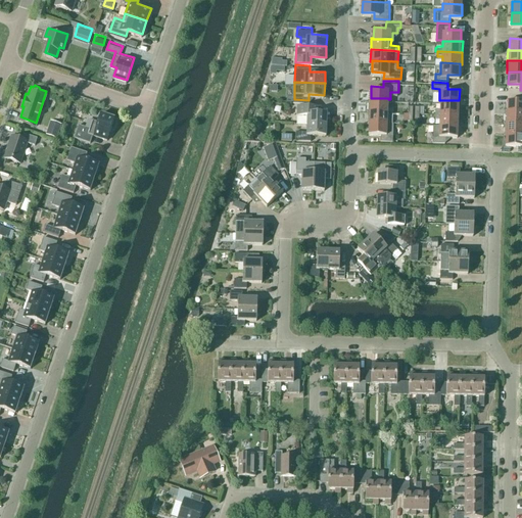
[(521,92),(520,92),(520,98),(508,97),(508,108),(508,109),(521,109),(521,92)]
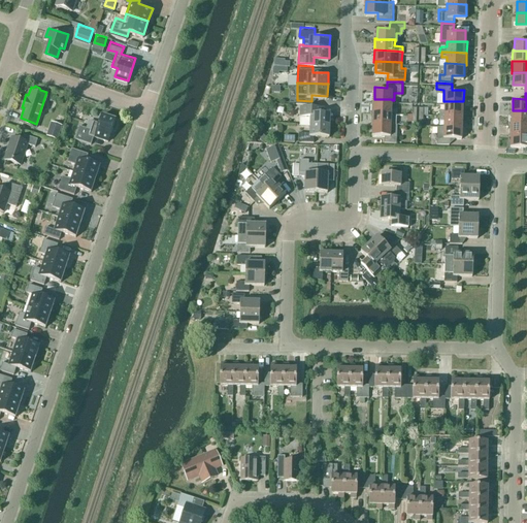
[(374,99),(374,98),(372,98),(371,109),(392,110),(397,110),(397,105),(392,105),(392,100),(392,99),(374,99)]
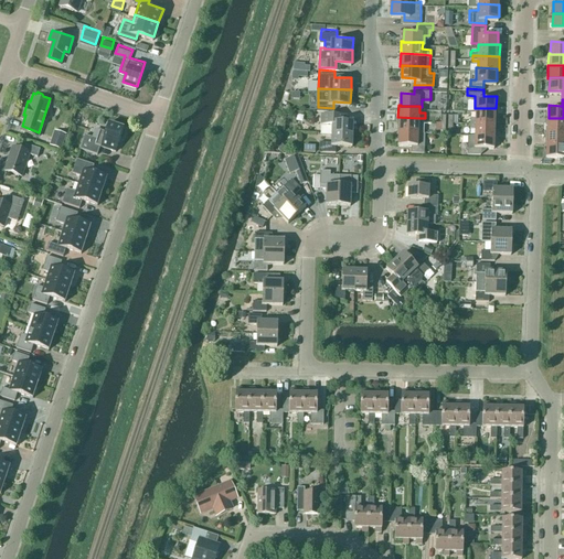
[(471,120),(498,120),(498,108),(496,108),(477,108),(476,115),(471,114),(471,120)]
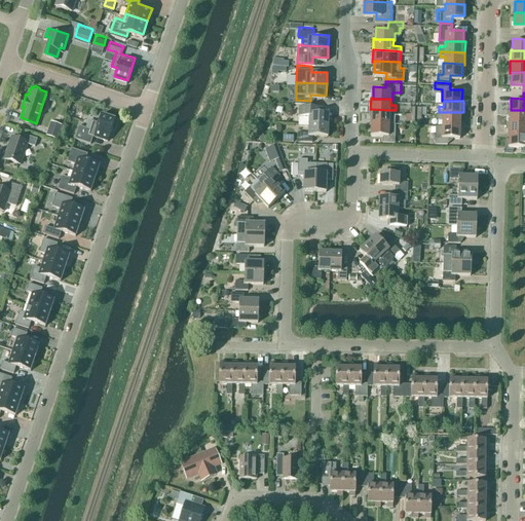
[(309,120),(329,121),(330,110),(314,110),(314,104),(300,103),(299,112),(310,112),(309,120)]
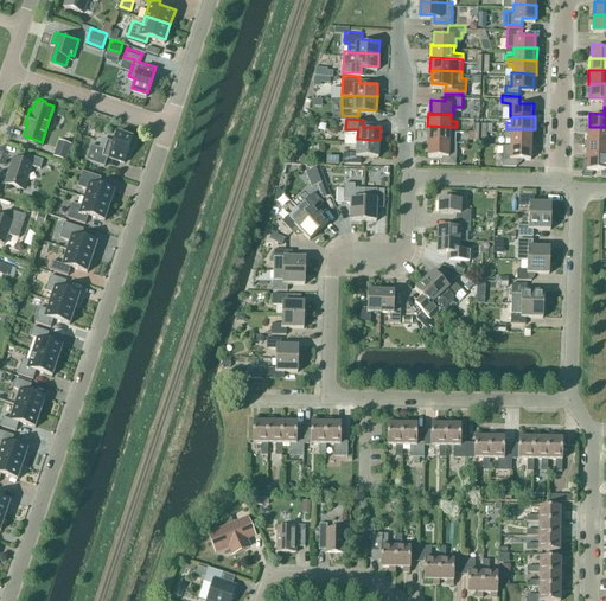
[(455,140),(457,127),(451,127),(427,126),(427,140),(429,140),(429,139),(455,140)]
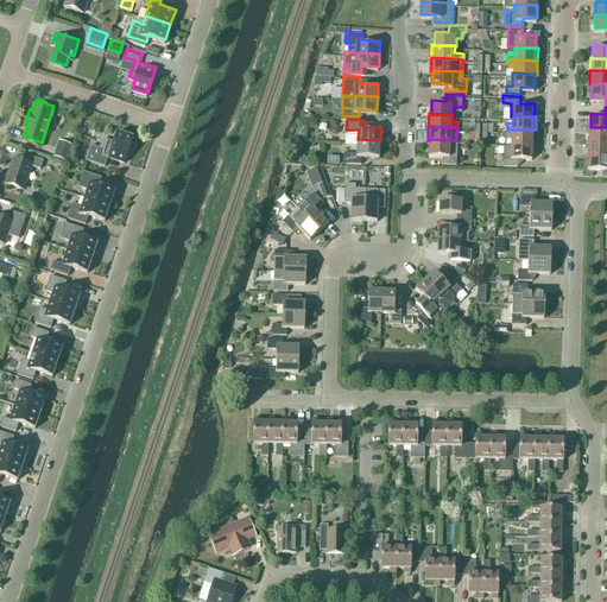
[(606,127),(590,127),(590,126),(588,126),(587,139),(606,139),(606,127)]
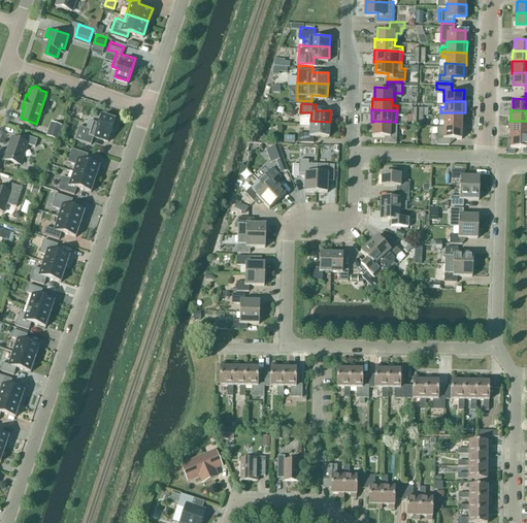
[(80,122),(75,135),(92,140),(94,133),(108,138),(117,116),(102,111),(100,120),(94,118),(91,126),(80,122)]
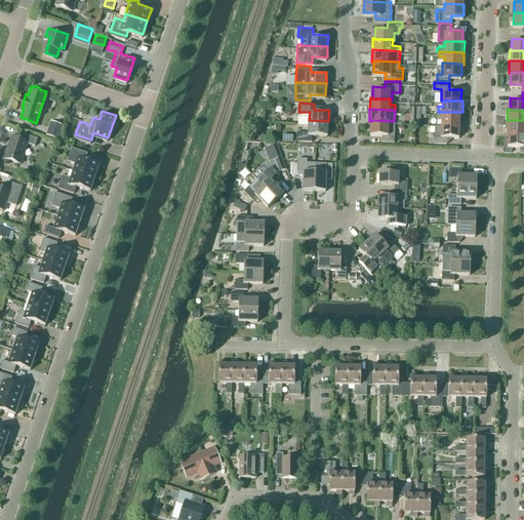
[(461,124),(462,112),(438,112),(437,116),(442,116),(442,122),(459,123),(459,124),(461,124)]
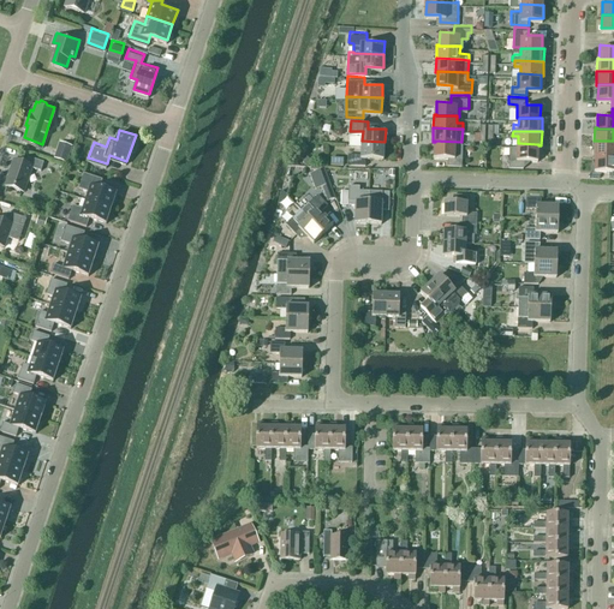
[(67,157),(73,141),(73,136),(69,133),(65,133),(61,136),(55,154),(67,157)]
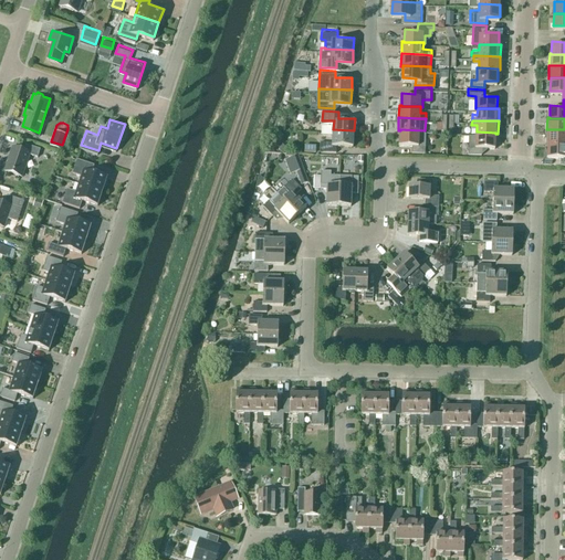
[(354,143),(354,130),(333,129),(333,139),(322,138),(321,148),(337,149),(337,143),(354,143)]
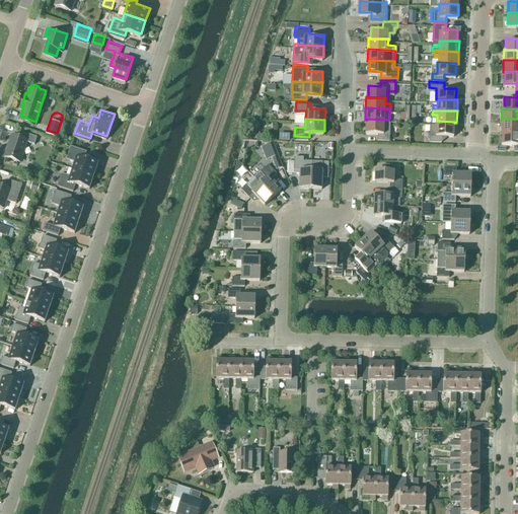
[(391,120),(389,120),(367,119),(367,120),(366,130),(378,131),(378,137),(390,137),(391,120)]
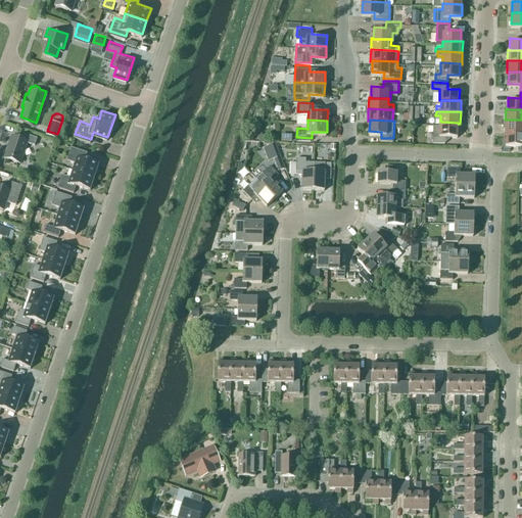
[(521,120),(505,120),(505,132),(507,132),(507,131),(521,131),(521,120)]
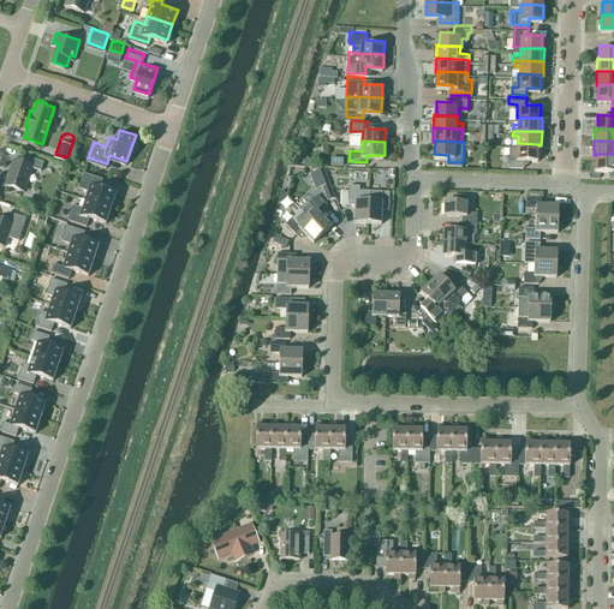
[(518,143),(516,143),(511,143),(510,163),(524,165),(524,157),(538,157),(538,145),(538,144),(518,143)]
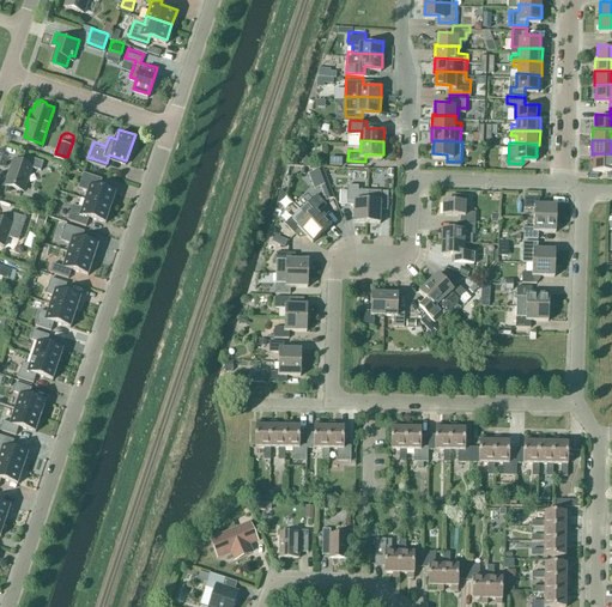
[(42,167),(44,157),(29,152),(26,159),(14,155),(10,171),(11,171),(7,181),(24,187),(32,163),(42,167)]
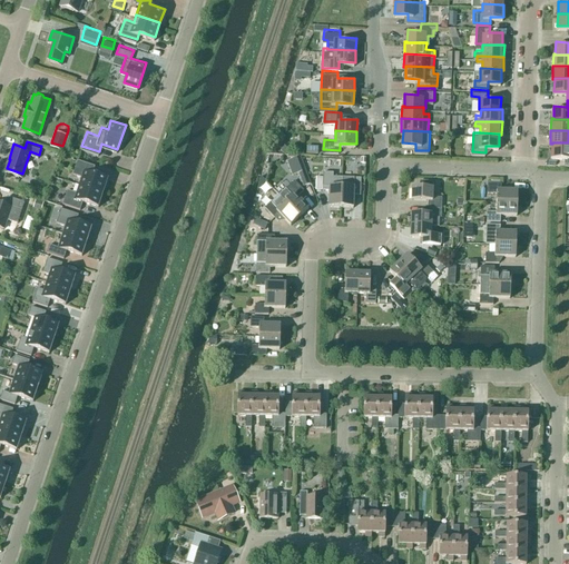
[(568,142),(552,142),(552,144),(552,156),(565,156),(565,162),(568,162),(568,142)]
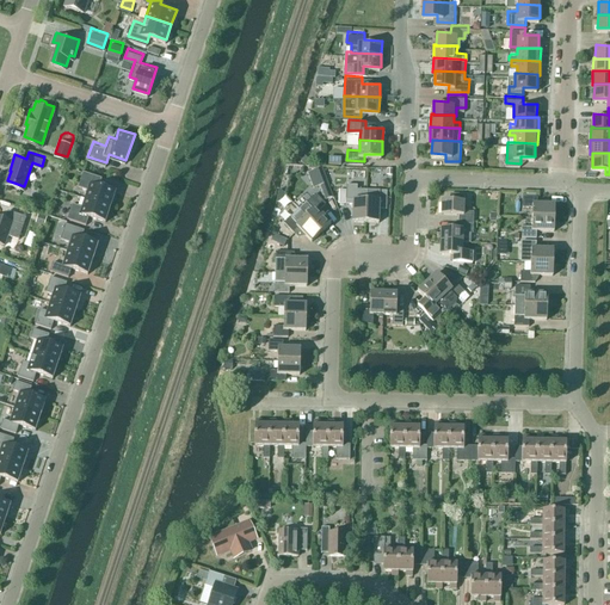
[(322,162),(308,168),(314,184),(321,181),(326,195),(333,191),(322,162)]
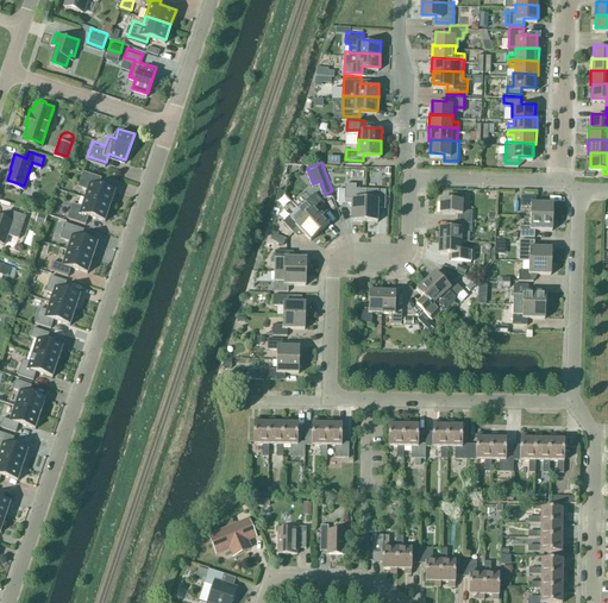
[(86,194),(111,202),(116,187),(99,182),(102,173),(83,167),(79,182),(88,186),(86,194)]
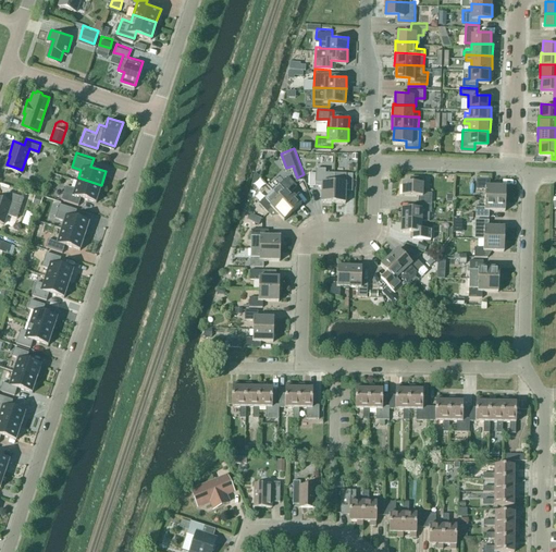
[(334,199),(335,179),(326,179),(326,167),(324,164),(319,164),(317,167),(317,169),(316,182),(322,182),(322,198),(334,199)]
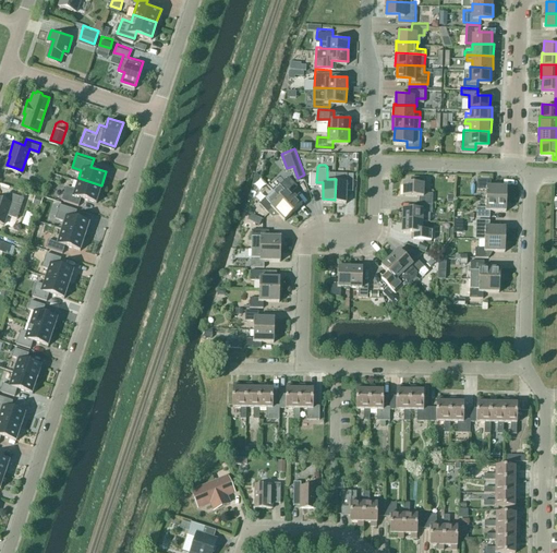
[(336,179),(335,200),(347,200),(348,183),(354,183),(354,170),(344,170),(344,179),(336,179)]
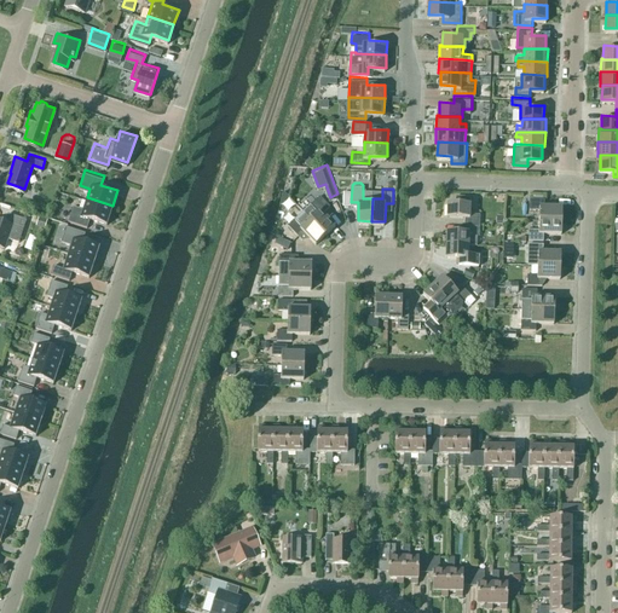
[(311,215),(327,231),(336,223),(324,209),(331,202),(321,191),(311,201),(318,208),(311,214),(311,215)]
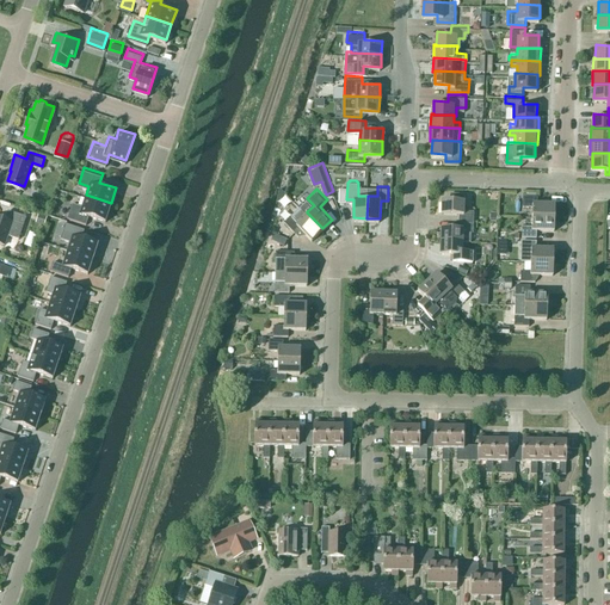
[(460,217),(474,218),(475,208),(464,208),(466,190),(451,190),(450,197),(443,197),(442,210),(460,210),(460,217)]
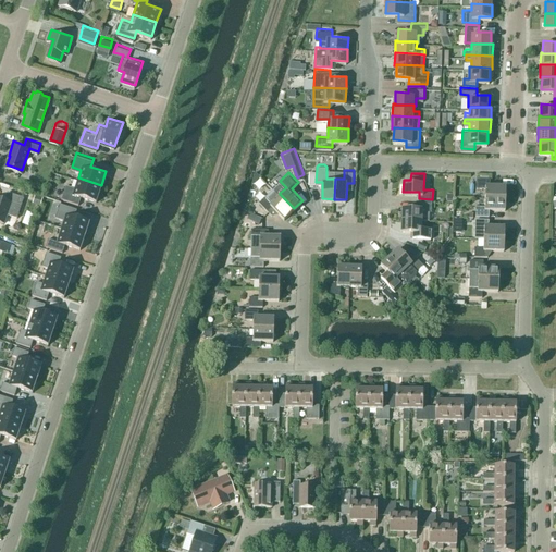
[(486,194),(506,195),(507,183),(491,182),(491,175),(478,175),(477,185),(486,185),(486,194)]
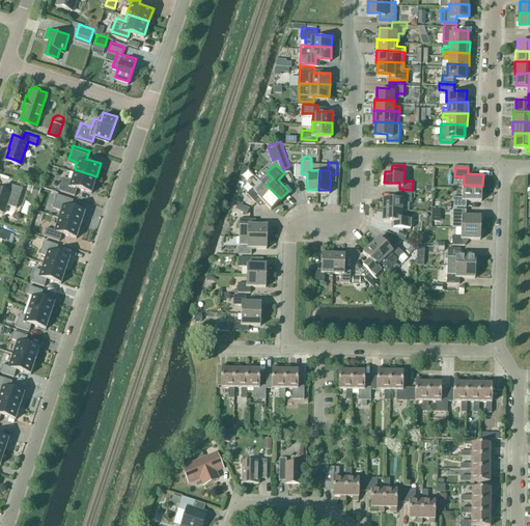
[(92,190),(96,176),(75,169),(72,176),(63,173),(59,187),(76,192),(78,185),(92,190)]
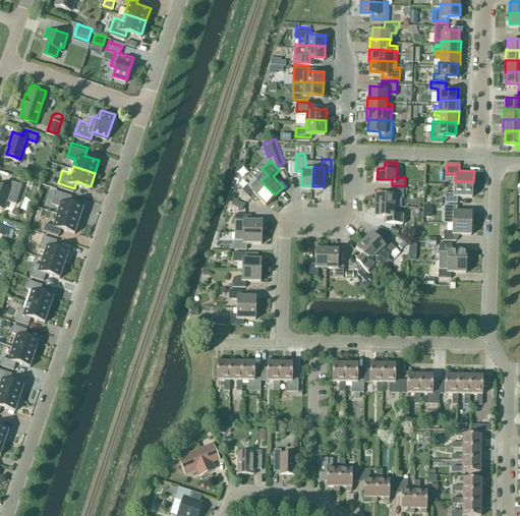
[(262,181),(262,180),(256,175),(256,176),(254,175),(251,178),(251,180),(250,181),(249,180),(243,186),(251,195),(256,191),(267,203),(275,194),(262,181)]
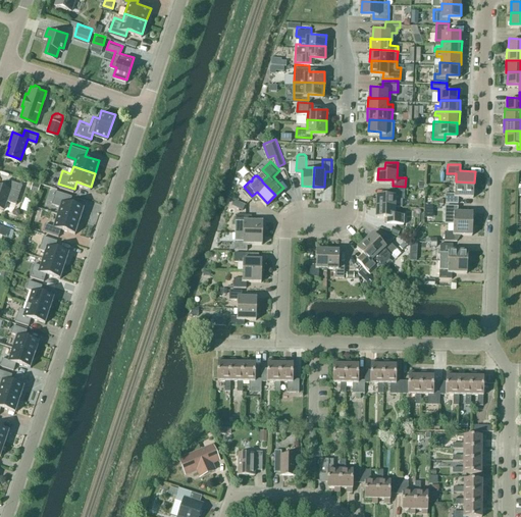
[(16,201),(23,182),(7,176),(5,184),(0,182),(0,204),(4,206),(7,198),(16,201)]
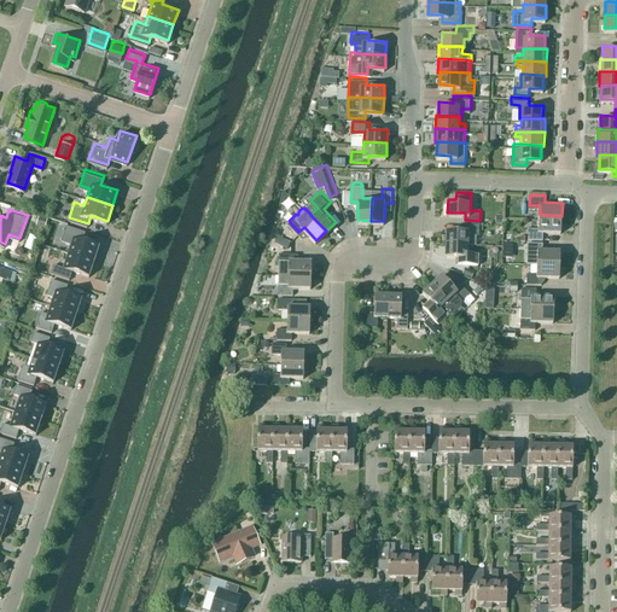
[(46,223),(48,215),(40,211),(36,221),(46,223)]
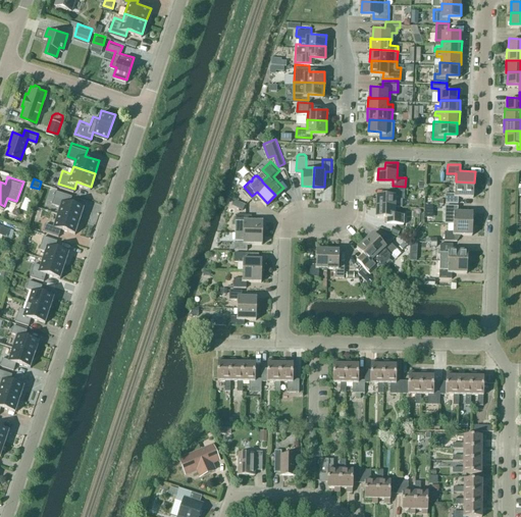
[(474,194),(474,183),(456,182),(455,191),(447,190),(447,199),(459,200),(459,194),(474,194)]
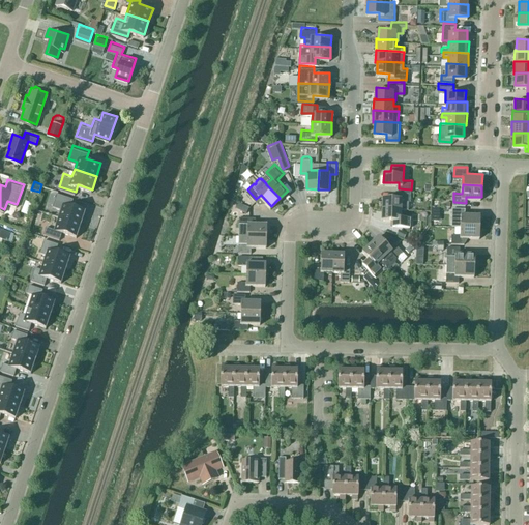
[(411,199),(411,190),(399,188),(399,195),(383,195),(382,206),(402,206),(409,206),(410,199),(411,199)]
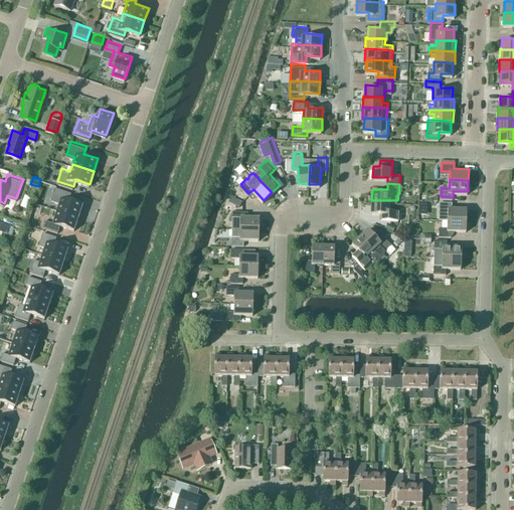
[(57,207),(78,215),(83,202),(69,197),(71,190),(56,185),(51,198),(59,200),(57,207)]
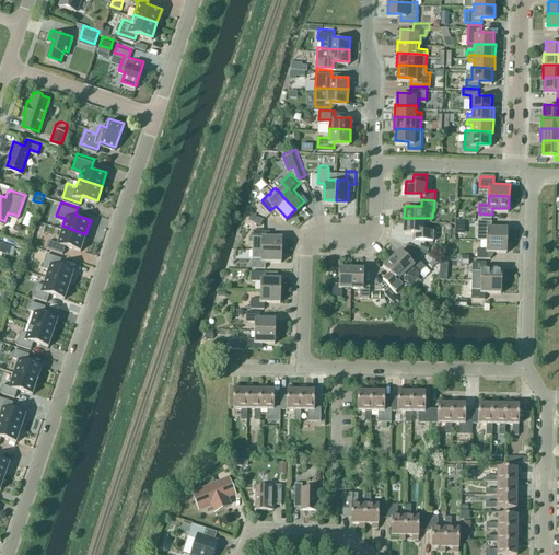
[(256,221),(259,215),(251,210),(247,217),(256,221)]
